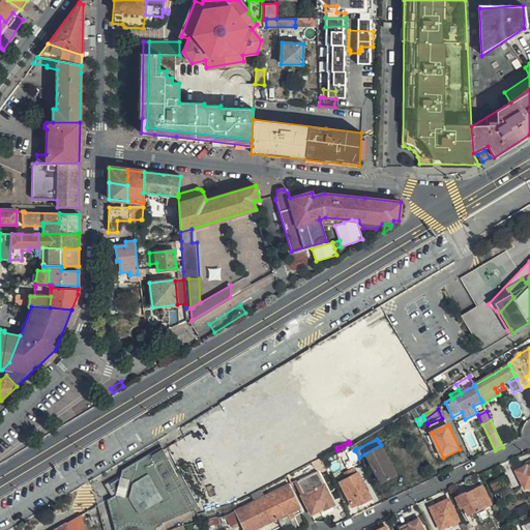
[(396,475),(381,445),(364,454),(381,483),(396,475)]
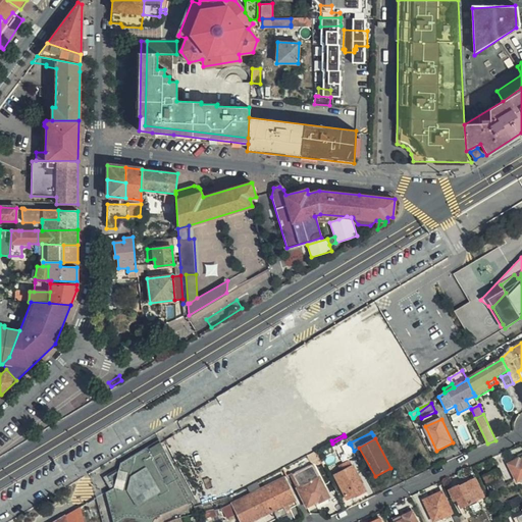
[(186,488),(161,444),(159,440),(131,458),(124,462),(120,463),(119,471),(121,472),(117,488),(114,487),(105,492),(112,521),(153,521),(157,517),(163,514),(155,499),(176,492),(184,489),(186,488)]
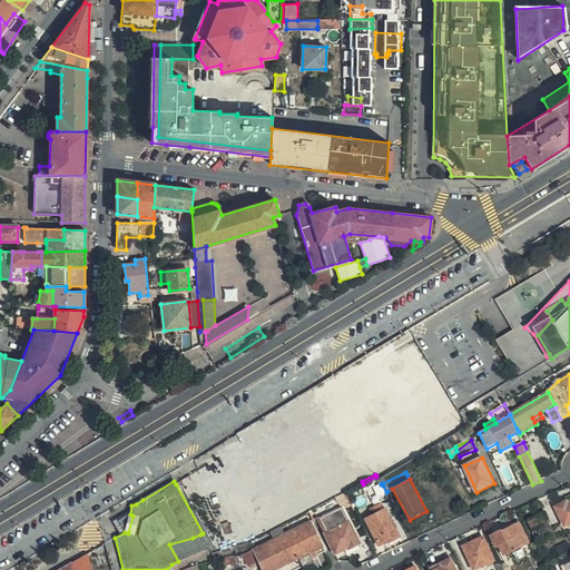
[(383,485),(381,484),(367,491),(369,494),(373,505),(389,499),(386,492),(383,485)]
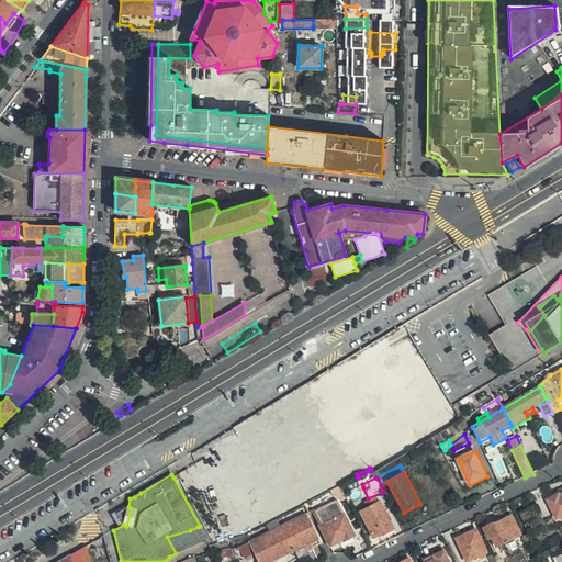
[(340,486),(332,491),(334,497),(338,499),(346,495),(340,486)]
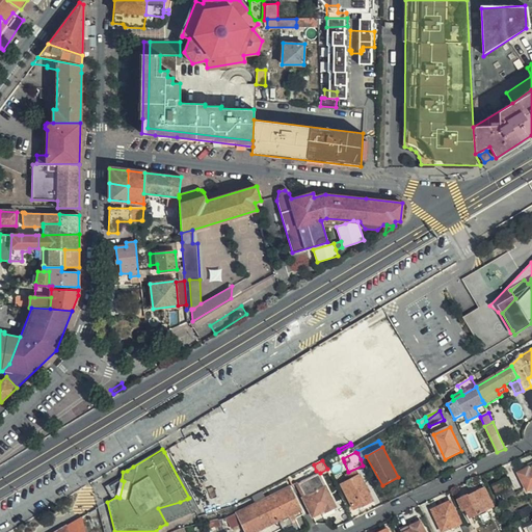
[(519,473),(528,491),(531,489),(531,469),(530,470),(529,468),(519,473)]
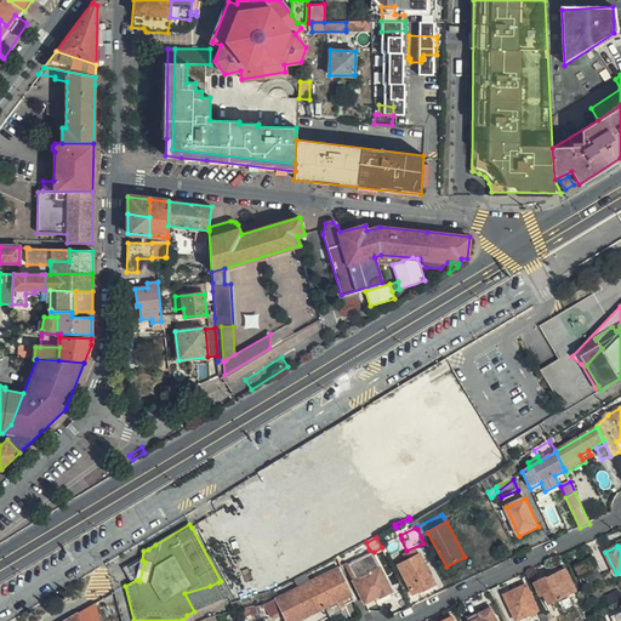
[(402,556),(405,562),(417,556),(414,548),(402,556)]
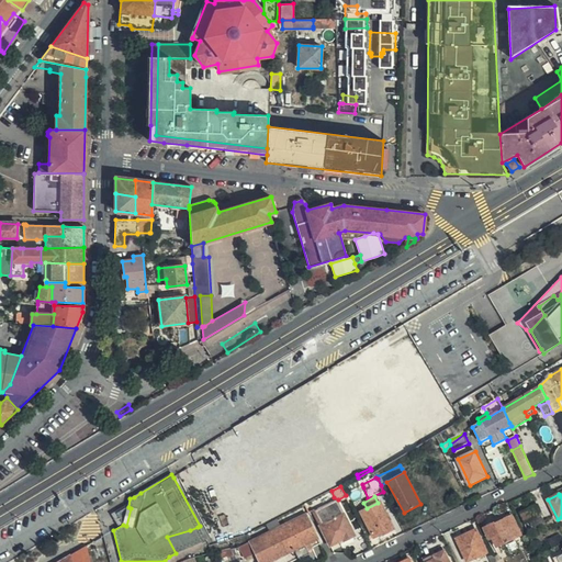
[(337,501),(315,510),(324,526),(321,527),(332,546),(344,539),(344,541),(356,536),(337,499),(337,501)]
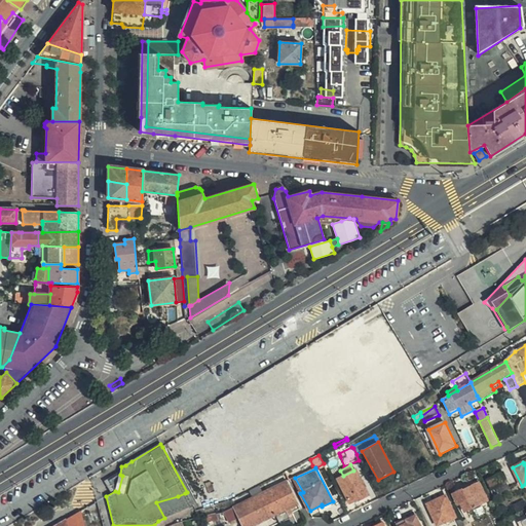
[(353,471),(343,476),(337,479),(349,503),(357,500),(358,501),(369,495),(355,470),(353,471)]
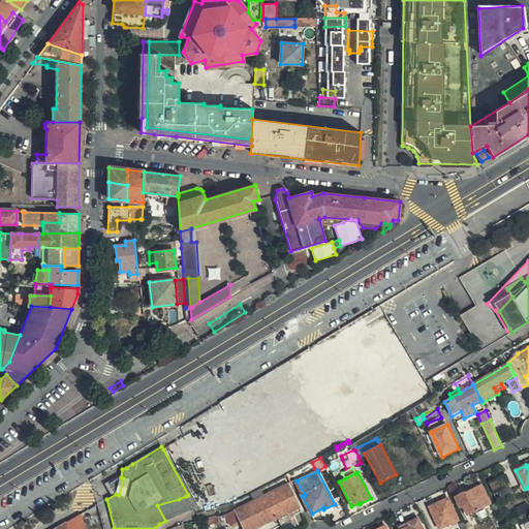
[(491,484),(495,492),(509,485),(510,485),(506,476),(491,484)]
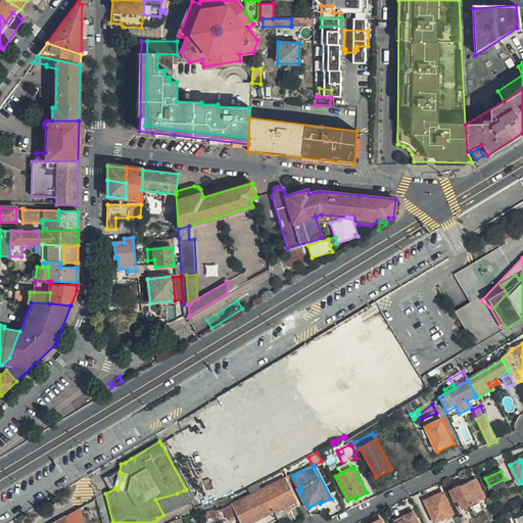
[(122,473),(120,472),(108,478),(114,488),(117,489),(122,473)]
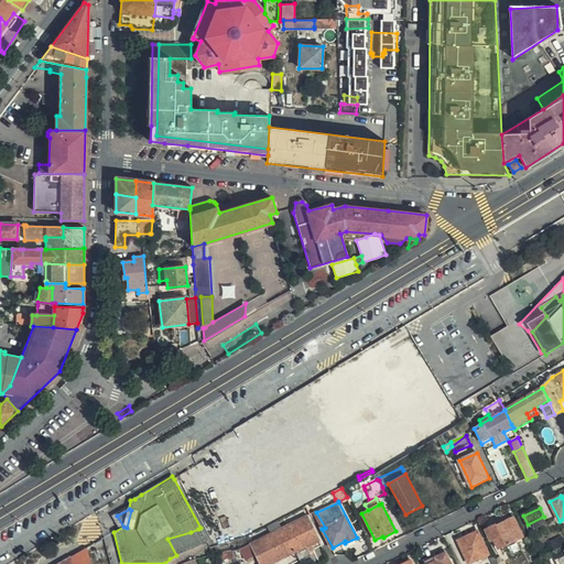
[(325,528),(316,512),(313,513),(322,529),(325,528)]
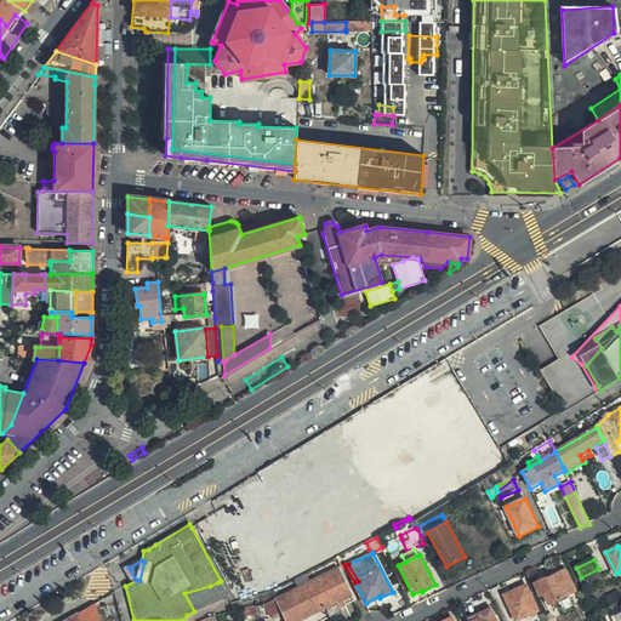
[(351,594),(339,569),(336,570),(325,575),(337,602),(343,598),(351,594)]
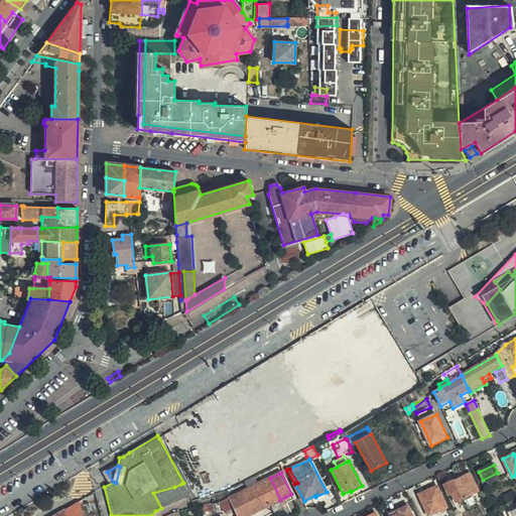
[(497,473),(483,480),(481,481),(485,488),(501,481),(497,473)]
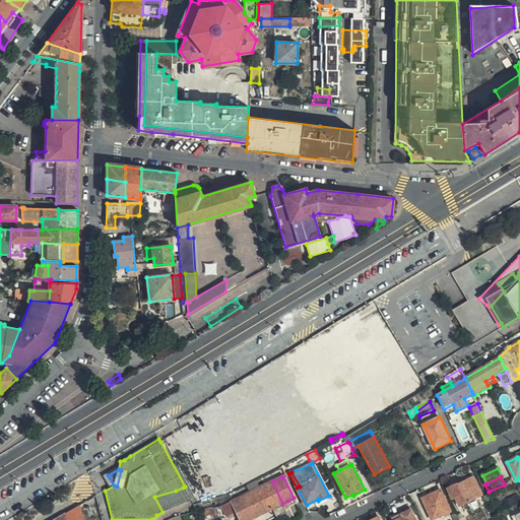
[(461,507),(484,496),(475,477),(458,485),(457,483),(448,489),(454,500),(456,499),(461,507)]
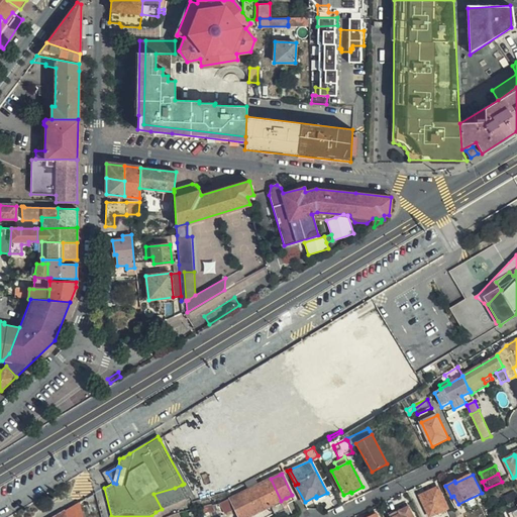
[(281,501),(271,479),(269,480),(260,485),(275,514),(285,509),(284,507),(281,501)]
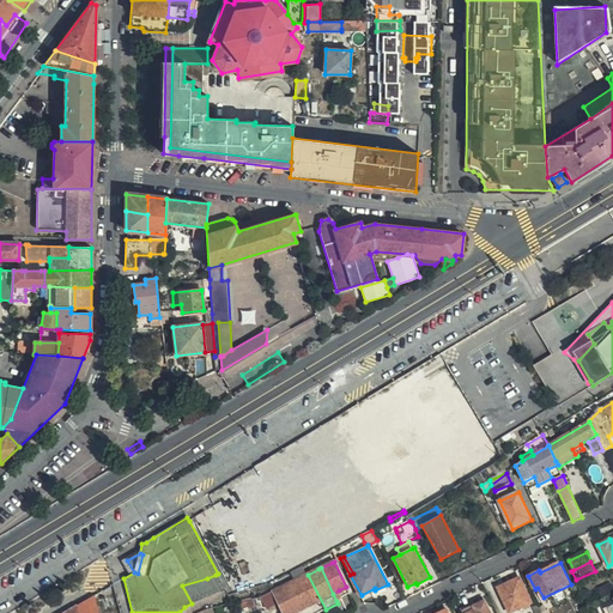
[(225,589),(218,574),(216,575),(224,590),(225,589)]
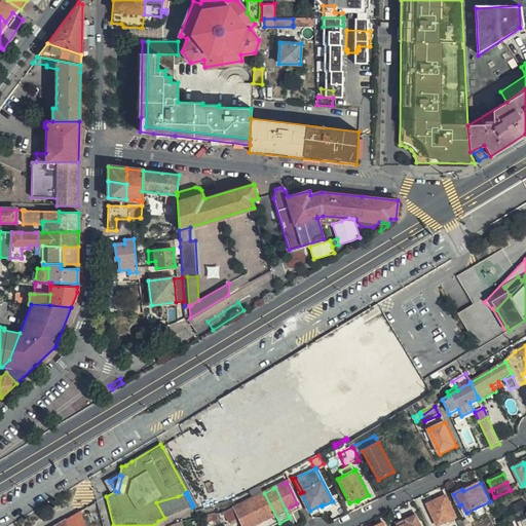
[(156,502),(164,518),(192,506),(185,493),(178,496),(156,502)]
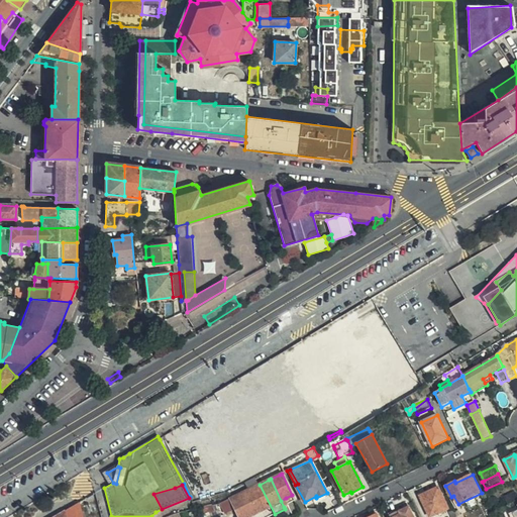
[(260,485),(249,490),(263,516),(269,516),(275,514),(260,485)]
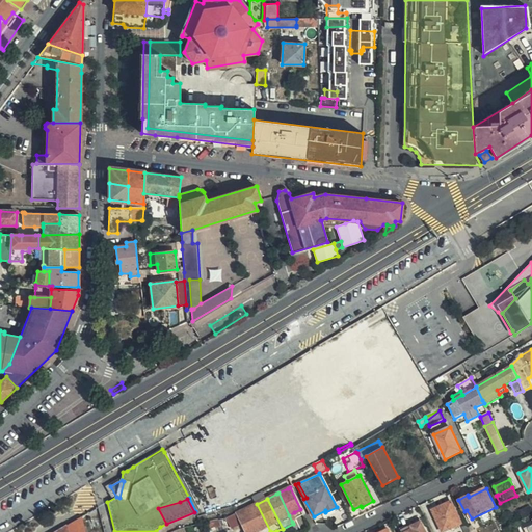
[(443,531),(462,524),(451,502),(432,510),(443,531)]
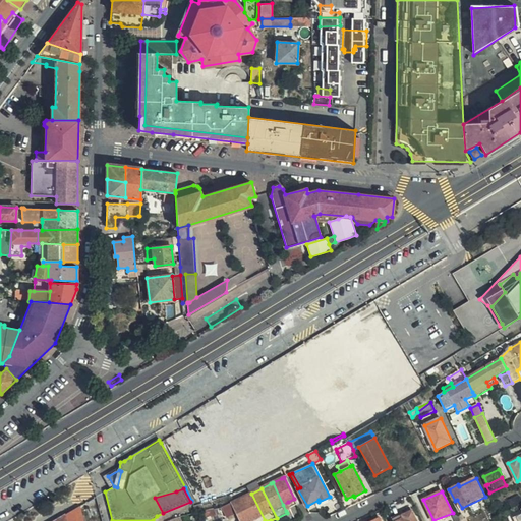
[(233,502),(231,504),(239,520),(248,520),(249,520),(248,520),(265,520),(251,494),(233,502)]
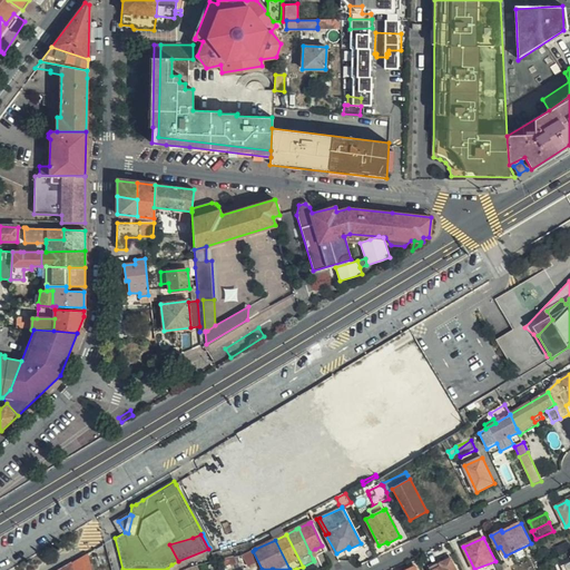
[(325,551),(322,546),(315,549),(317,556),(325,551)]
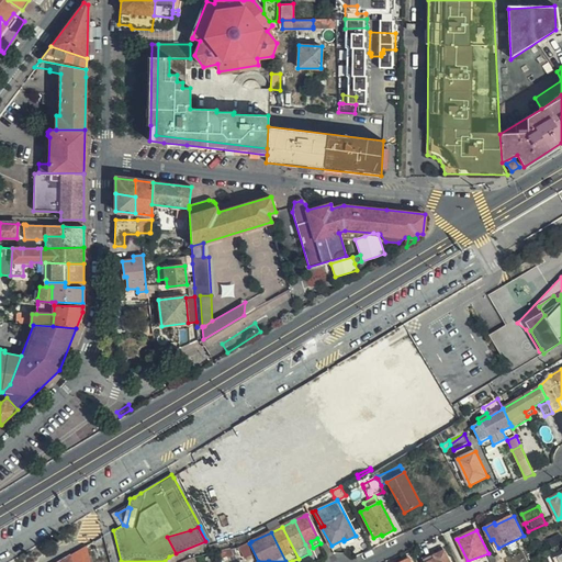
[(90,561),(87,547),(59,561),(90,561)]
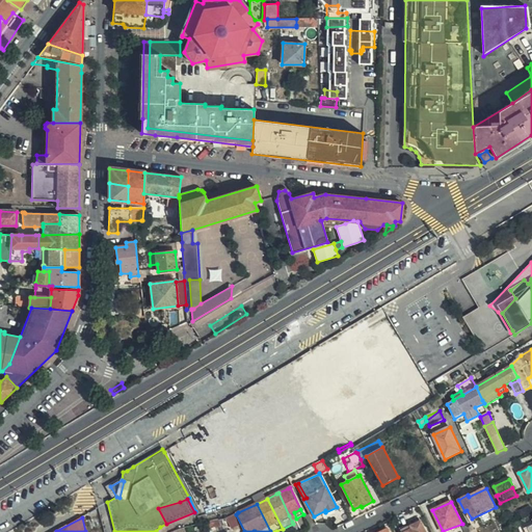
[(222,526),(219,520),(204,524),(208,531),(216,531),(215,530),(222,526)]
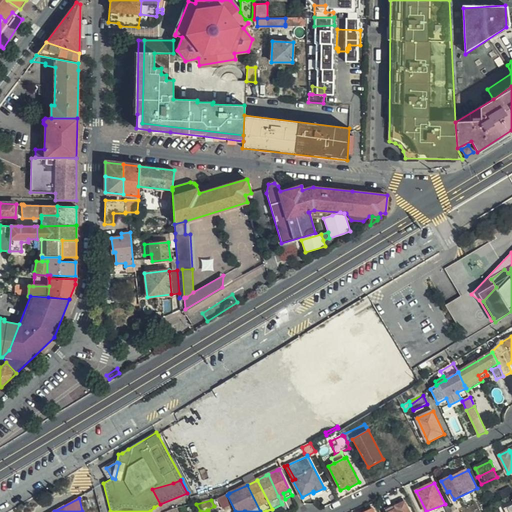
[(409,511),(406,503),(397,507),(398,509),(391,511),(409,511)]
